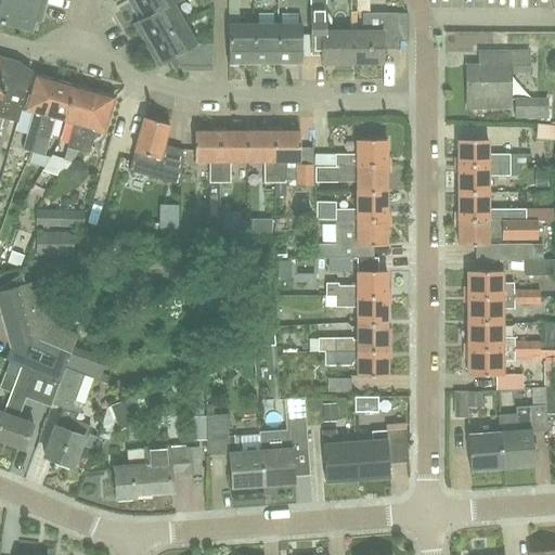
[(46,4),(30,0),(9,0),(8,4),(0,1),(0,30),(3,33),(5,26),(33,34),(36,20),(40,21),(46,4)]
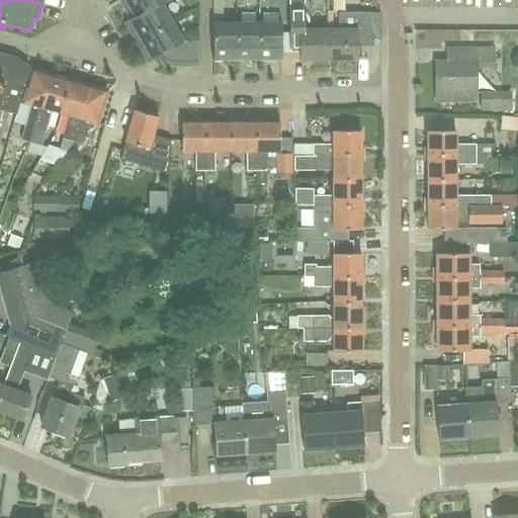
[(120,0),(132,19),(132,20),(163,2),(163,3),(168,0),(120,0)]
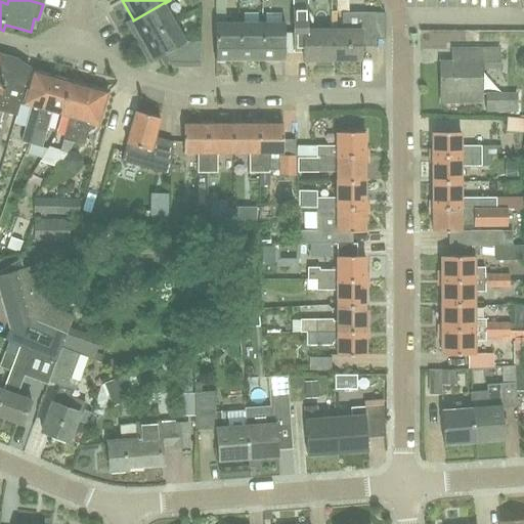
[(241,25),(226,24),(225,0),(216,0),(217,24),(217,61),(241,61),(241,25)]
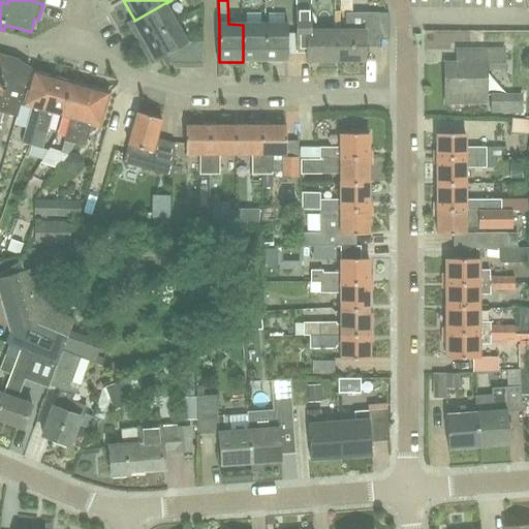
[(335,61),(335,30),(309,29),(309,0),(297,0),(297,25),(296,25),(297,53),(307,53),(307,61),(318,61),(318,65),(333,65),(333,61),(335,61)]
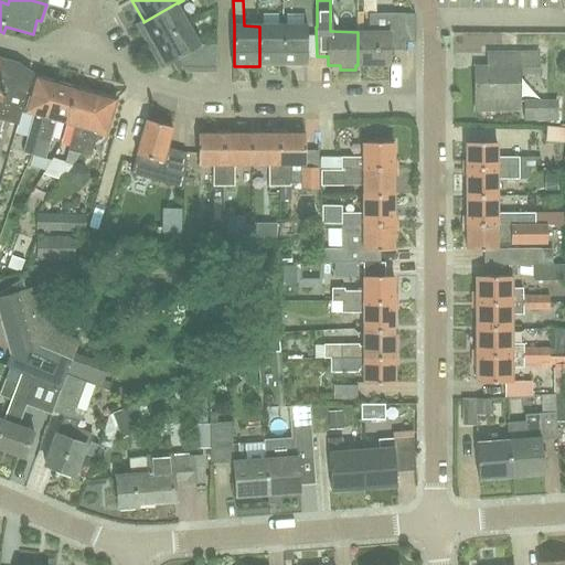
[(144,22),(144,21),(138,24),(150,45),(190,24),(178,3),(178,2),(144,22)]
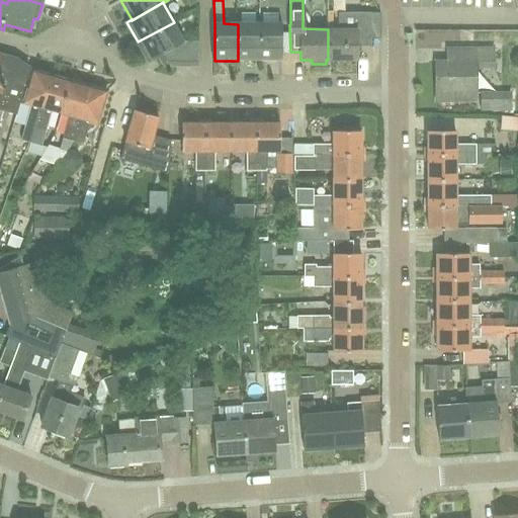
[(339,29),(328,29),(328,60),(357,60),(357,37),(371,37),(371,12),(339,12),(339,29)]
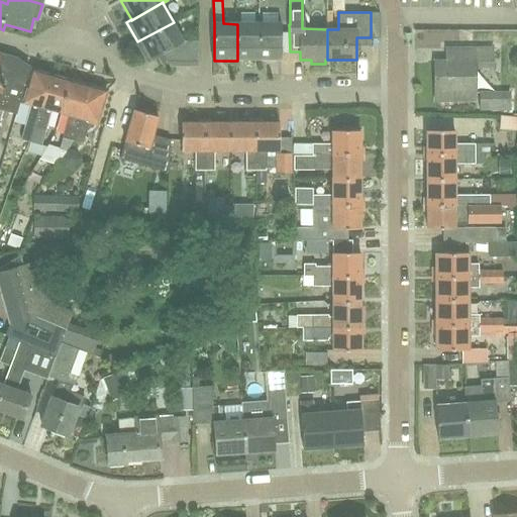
[(174,22),(137,41),(148,62),(159,56),(172,48),(185,41),(184,40),(174,22)]
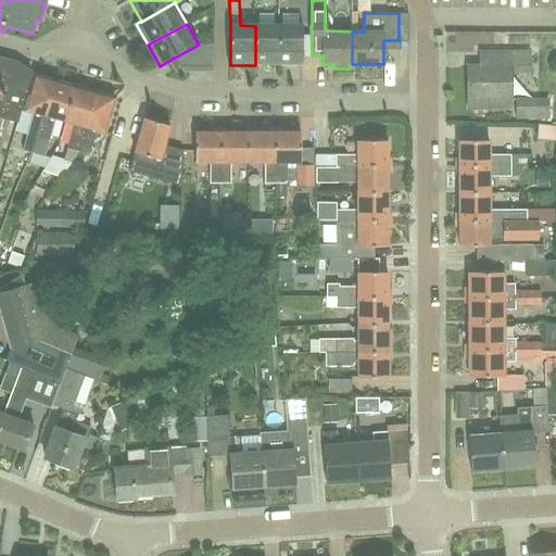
[(255,26),(255,65),(278,65),(279,26),(255,26)]
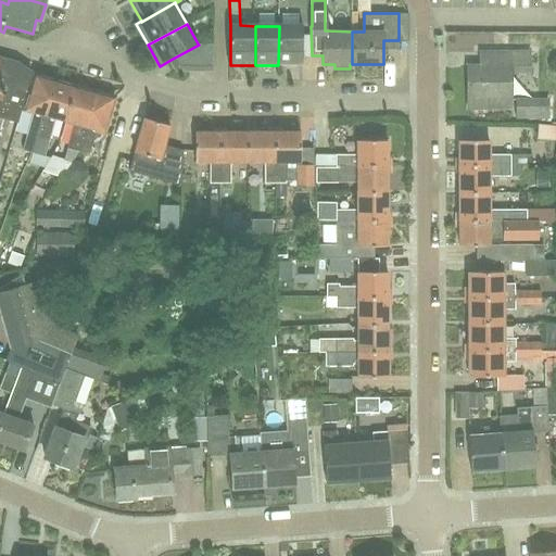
[(279,26),(278,65),(303,65),(303,26),(279,26)]
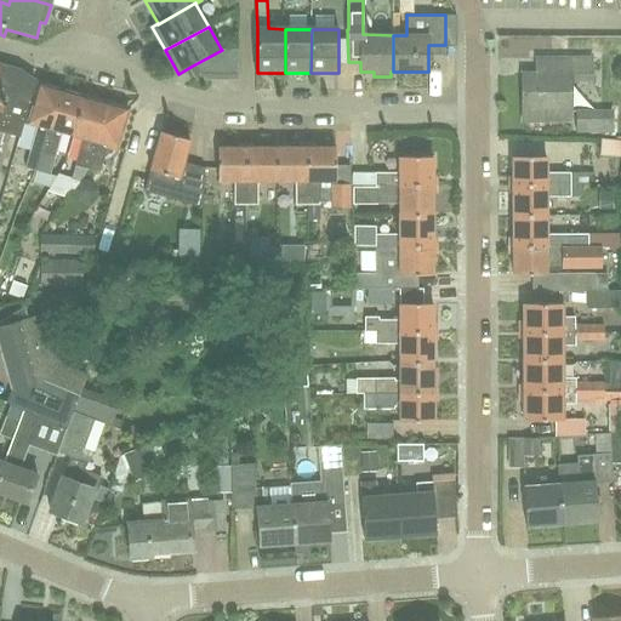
[(221,49),(222,50),(222,79),(238,79),(238,49),(221,49)]
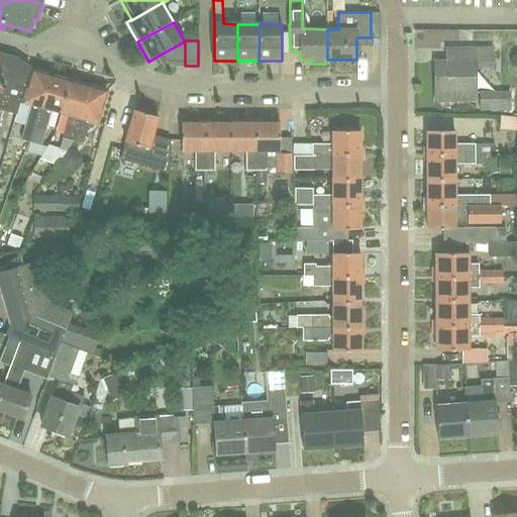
[(185,41),(172,48),(172,66),(185,66),(185,41)]
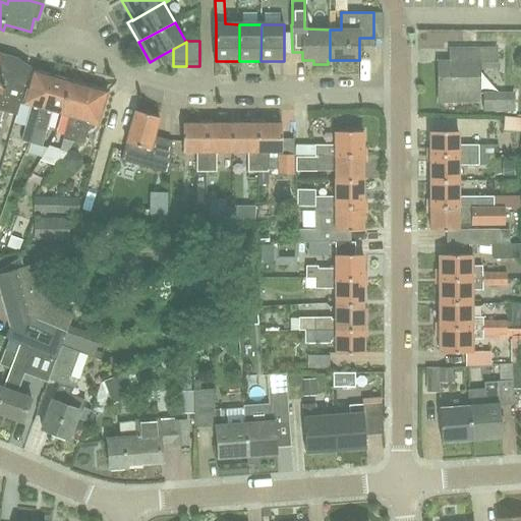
[(173,49),(160,56),(165,66),(173,66),(173,49)]
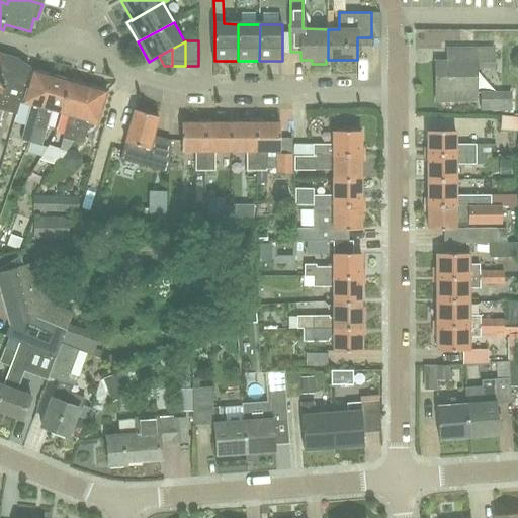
[(494,92),(494,68),(494,49),(466,49),(466,62),(436,62),(436,101),(477,101),(477,92),(481,92),(494,92)]
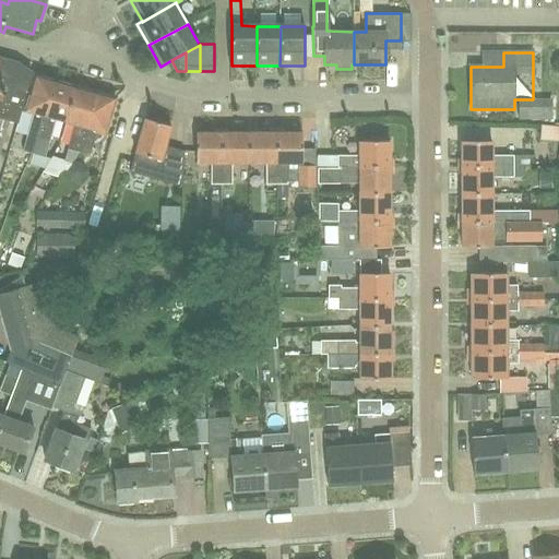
[(0,132),(3,119),(18,123),(31,74),(16,64),(0,59),(0,132)]
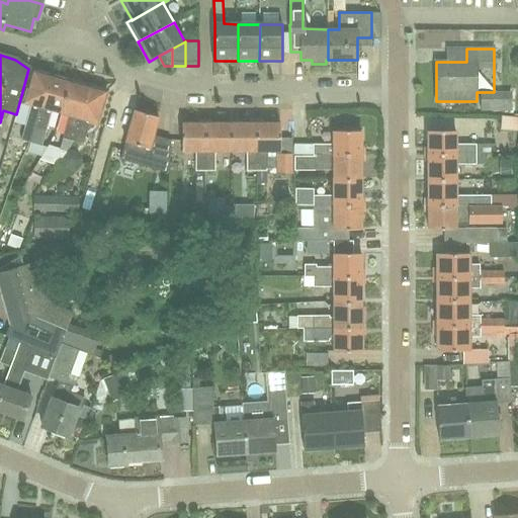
[(22,139),(29,142),(35,128),(50,76),(32,72),(24,103),(31,105),(22,139)]
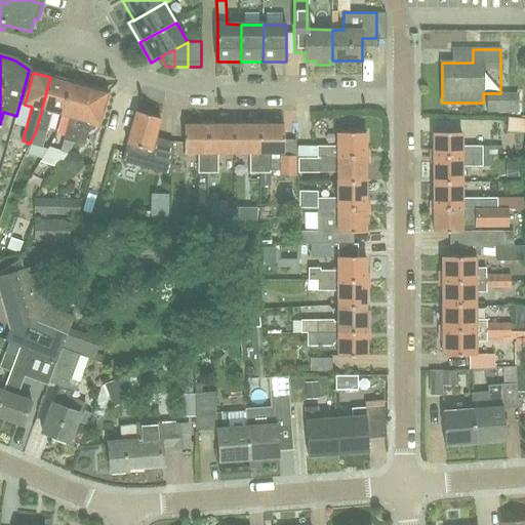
[(36,130),(30,144),(42,148),(52,113),(62,115),(71,82),(50,77),(36,130)]
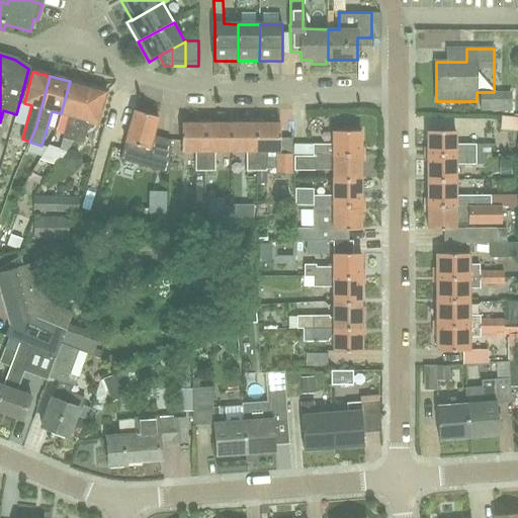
[(74,141),(76,133),(89,86),(70,81),(61,113),(69,115),(63,138),(64,138),(74,141)]
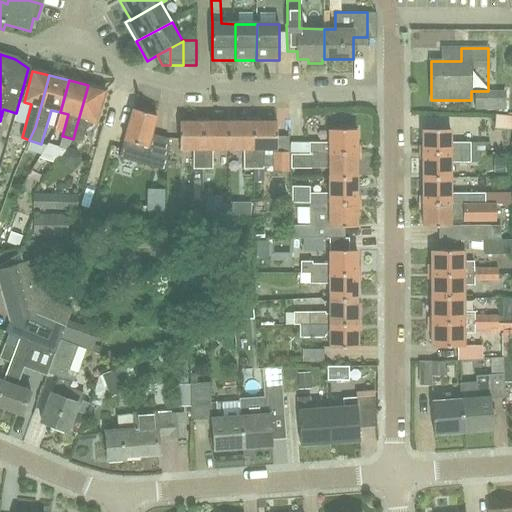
[(75,131),(73,139),(83,142),(89,120),(95,122),(104,90),(88,85),(75,131)]
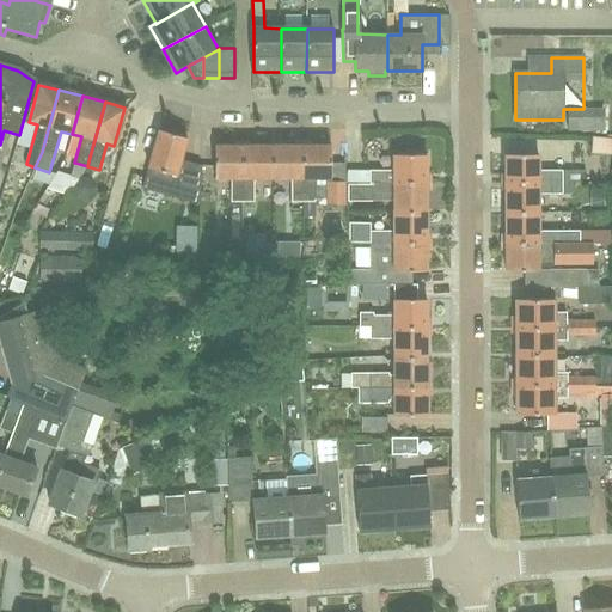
[(606,109),(583,109),(568,109),(568,130),(606,130),(606,109)]
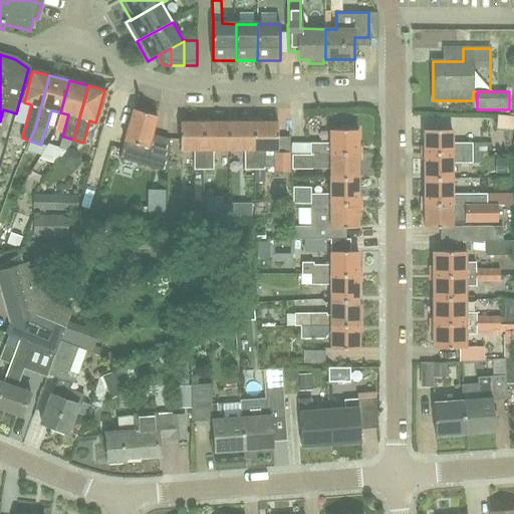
[(134,108),(118,159),(131,162),(136,145),(148,148),(158,115),(134,108)]
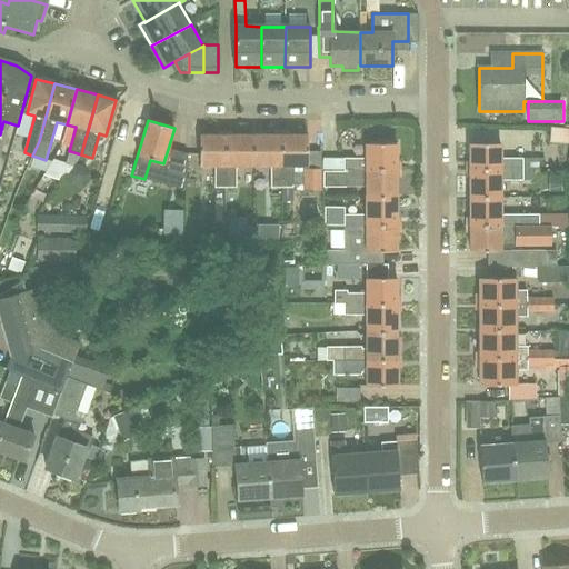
[(551,143),(568,143),(568,130),(551,130),(551,143)]
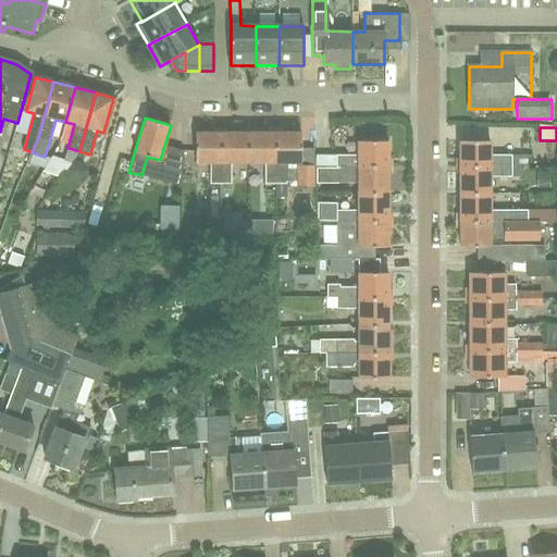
[(210,162),(210,185),(221,185),(221,132),(196,132),(195,162),(210,162)]
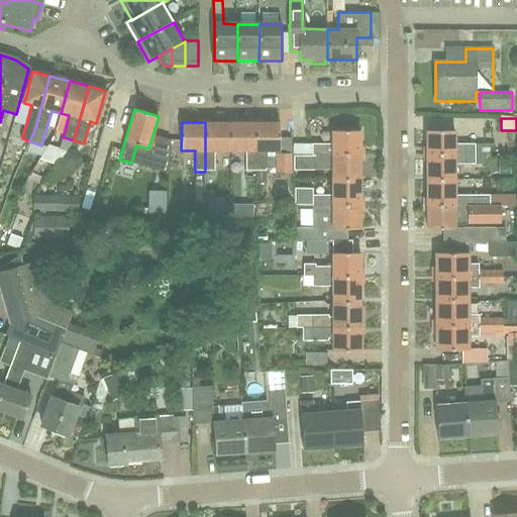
[(205,122),(205,172),(214,172),(214,151),(228,151),(228,123),(205,122)]
